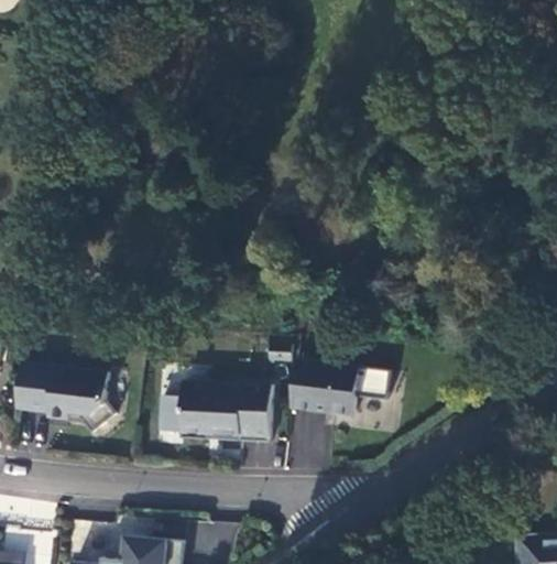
[(294,359),(288,407),(351,415),(353,396),(384,400),(388,370),(294,359)]
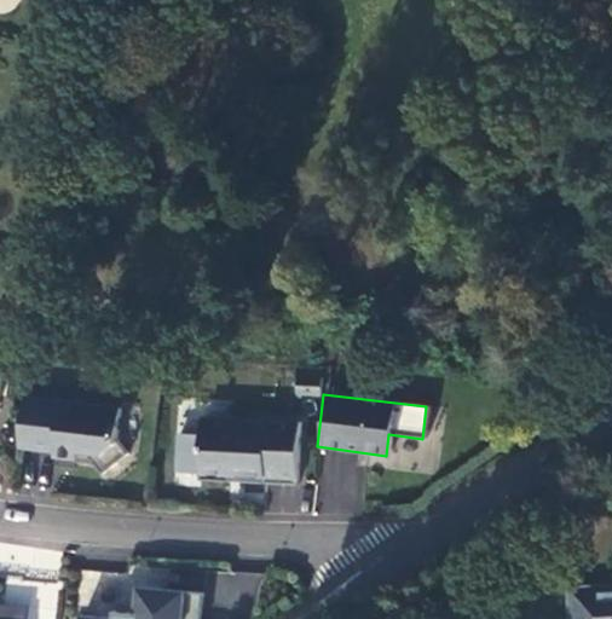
[(116,409),(21,398),(15,447),(50,452),(50,456),(73,460),(73,456),(86,458),(99,474),(125,453),(113,439),(116,409)]
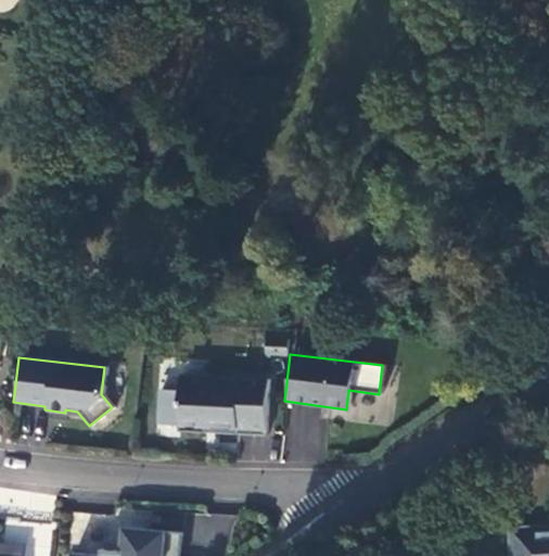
[(204,377),(178,376),(177,391),(156,390),(155,425),(176,426),(176,431),(202,432),(202,427),(233,428),(233,434),(264,436),(266,379),(214,377),(214,382),(204,382),(204,377)]
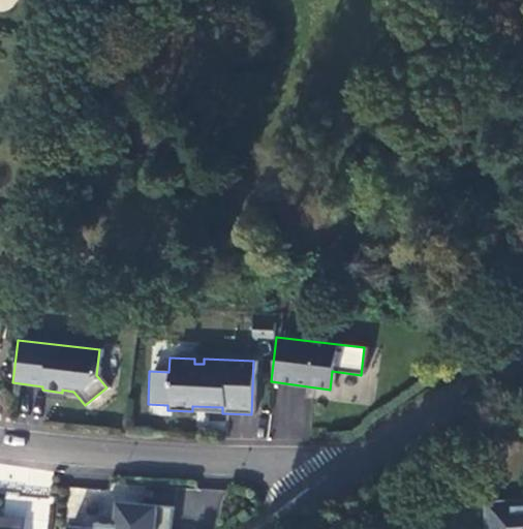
[(106,501),(143,501),(143,487),(106,486),(106,501)]
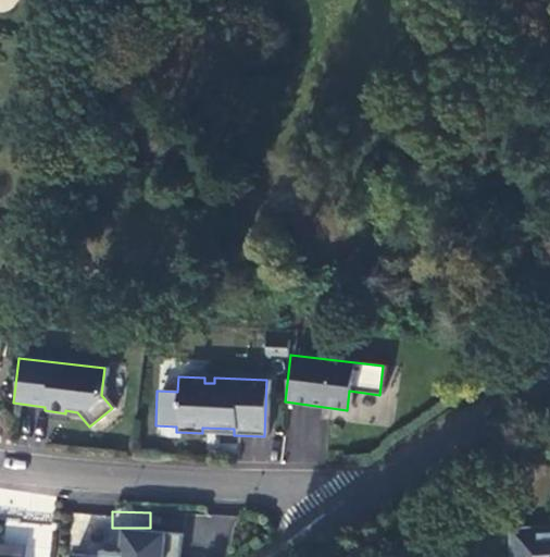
[(549,556),(549,528),(510,530),(510,556),(549,556)]
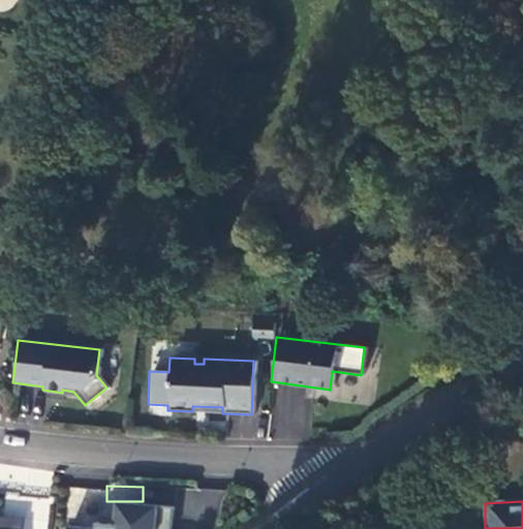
[(85,528),(67,527),(66,528),(167,528),(171,507),(116,502),(114,524),(95,523),(93,528),(85,528)]
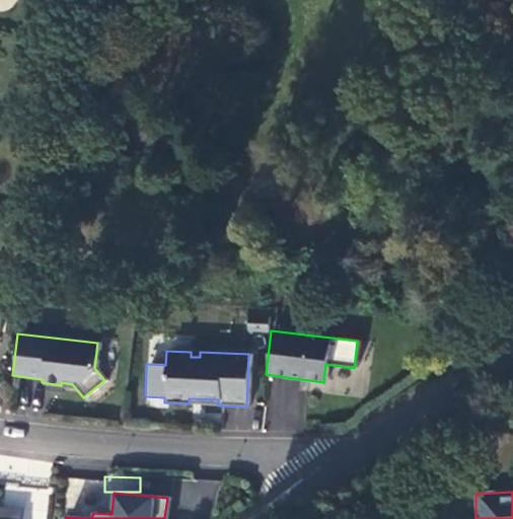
[(0,518),(19,518),(20,511),(0,509),(0,518)]
